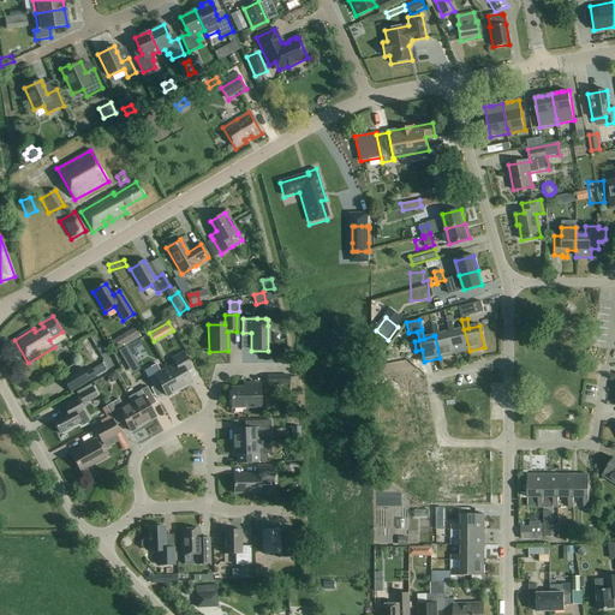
[(464,329),(454,332),(452,322),(447,323),(449,333),(454,354),(470,351),(464,329)]
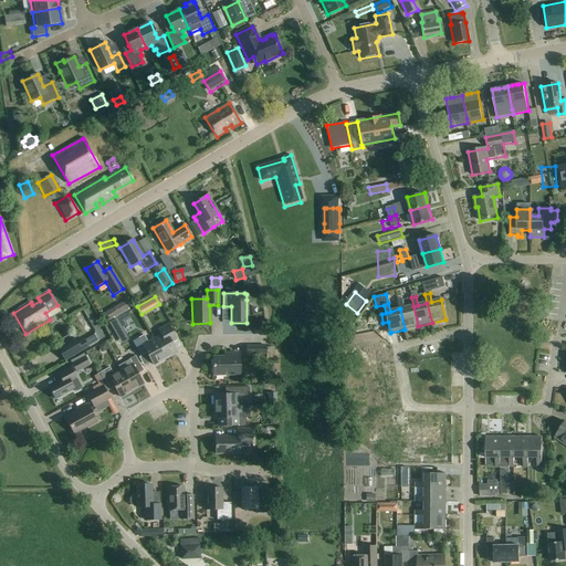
[(413,306),(405,307),(402,299),(397,300),(399,308),(400,308),(405,329),(418,326),(413,306)]
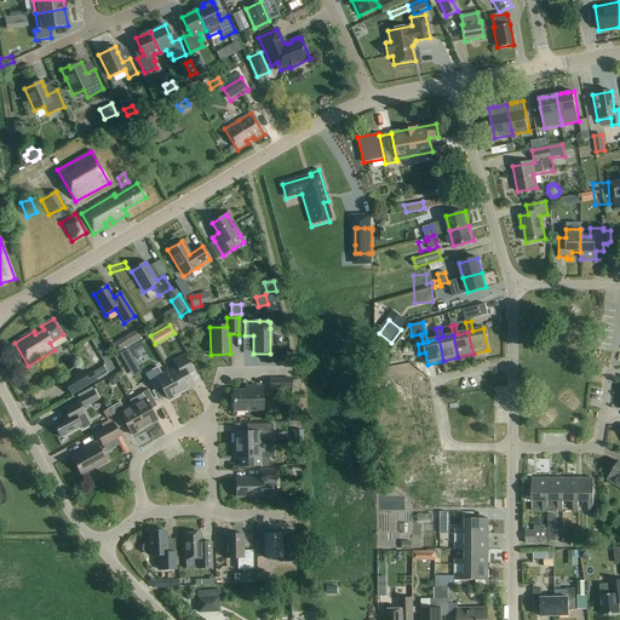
[(130,344),(137,340),(132,333),(126,337),(130,344)]
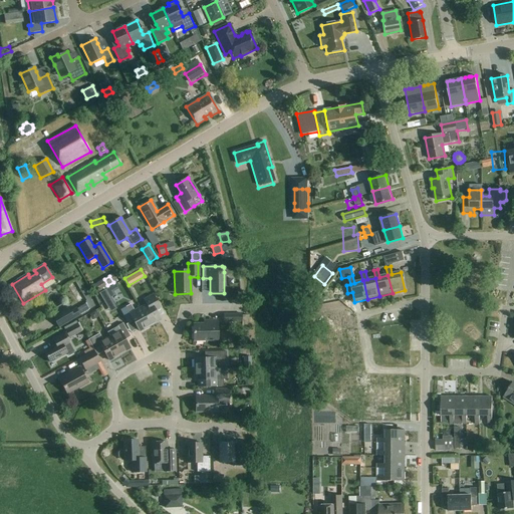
[(90,310),(94,307),(78,280),(75,282),(86,301),(85,302),(90,310)]
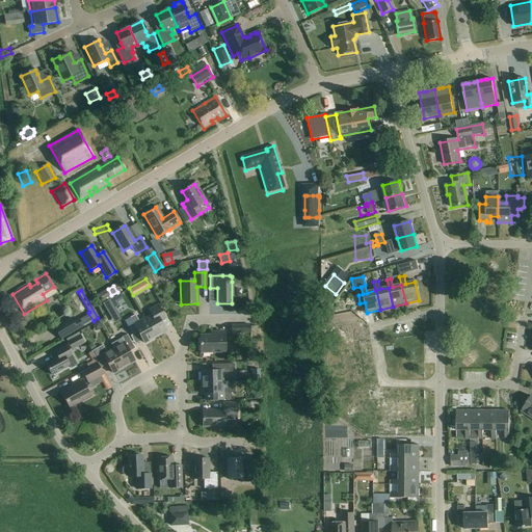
[(118,294),(109,299),(113,308),(118,304),(117,302),(122,299),(118,294)]
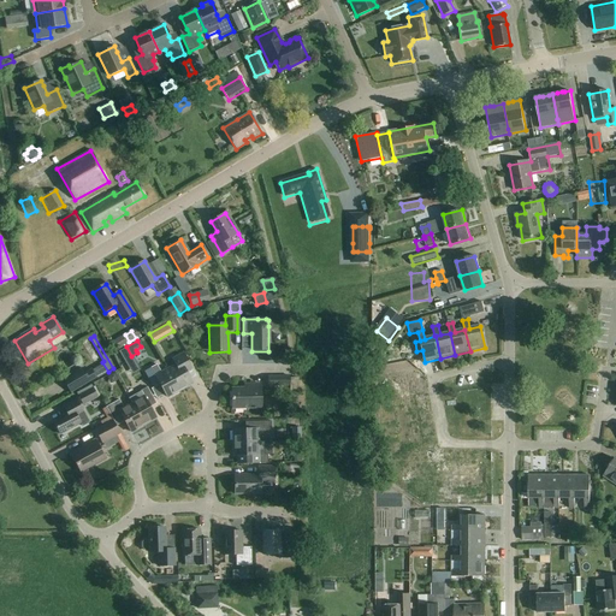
[(123,362),(131,357),(128,350),(119,355),(123,362)]
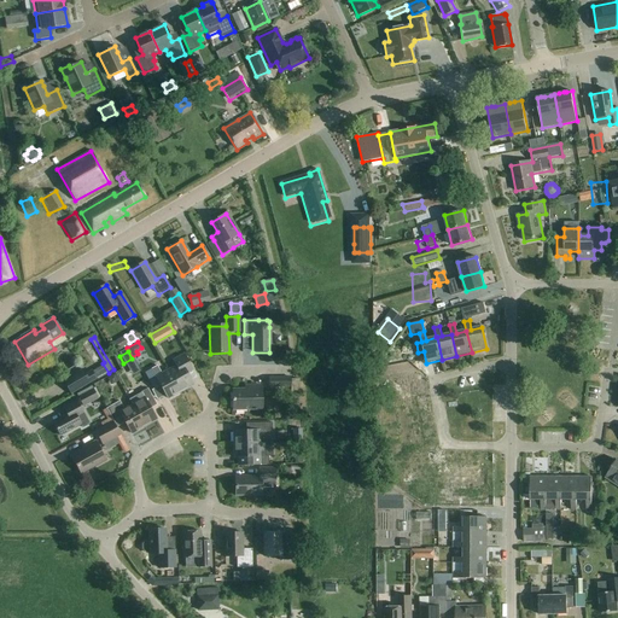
[(168,371),(180,392),(192,385),(186,374),(192,371),(184,355),(172,361),(175,367),(168,371)]
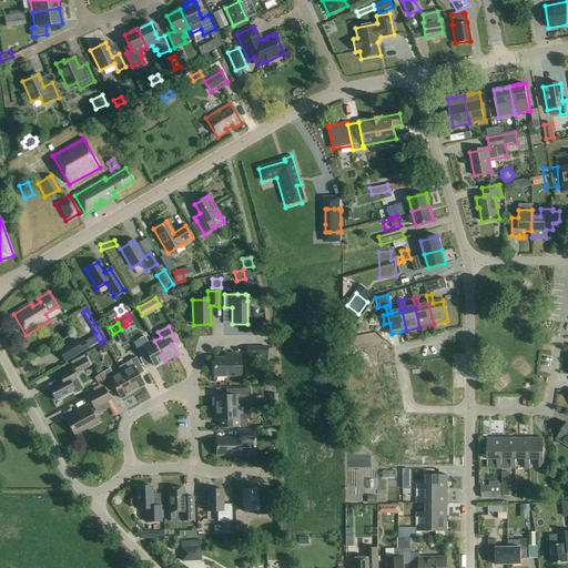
[(139,331),(131,334),(134,341),(141,337),(139,331)]
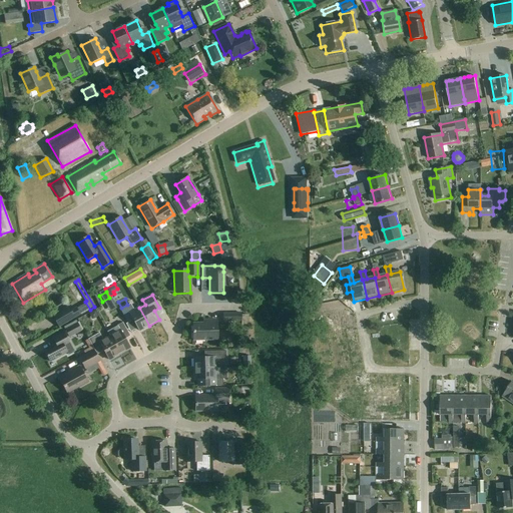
[(149,326),(139,308),(133,311),(129,305),(119,310),(128,326),(133,323),(138,332),(149,326)]
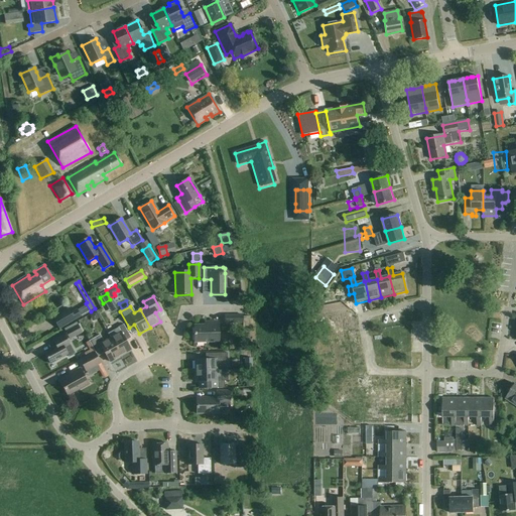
[(51,317),(57,329),(80,315),(76,309),(71,312),(68,308),(51,317)]
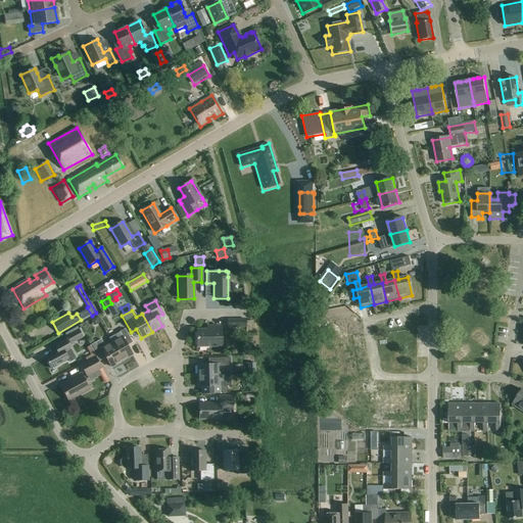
[(329,318),(332,332),(350,329),(347,315),(329,318)]
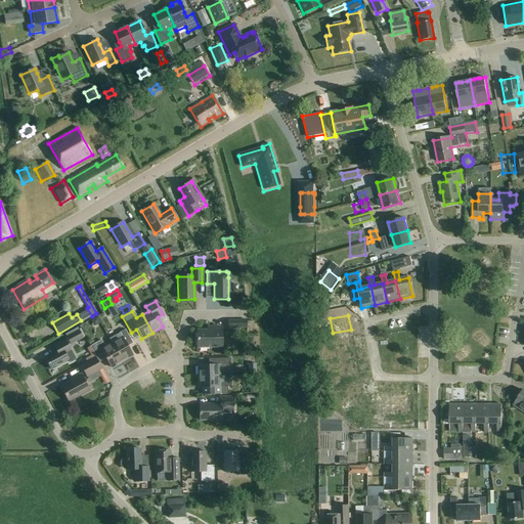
[(248,329),(248,321),(248,320),(228,320),(228,330),(248,329)]
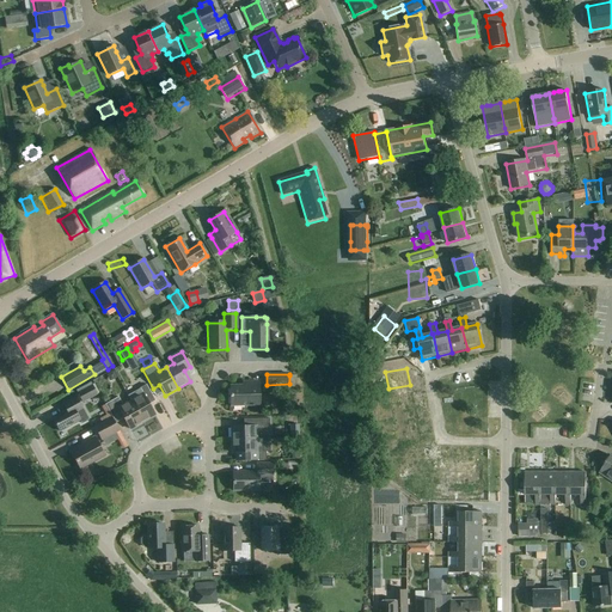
[(230,407),(258,405),(258,383),(248,383),(248,386),(230,387),(230,407)]
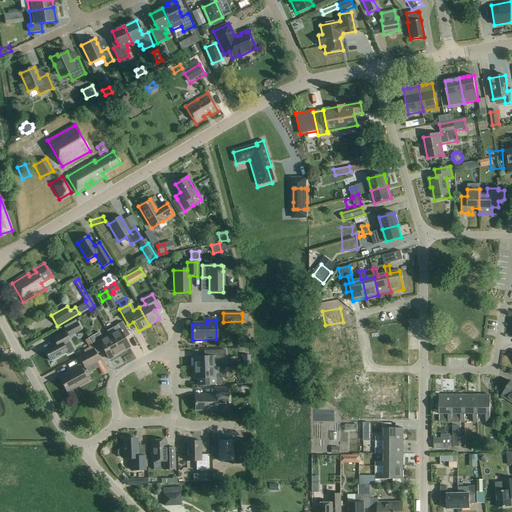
[(69,337),(82,330),(77,322),(65,329),(69,337)]
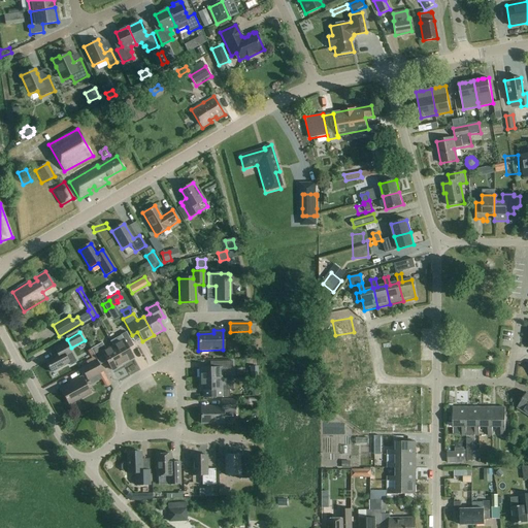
[(111,347),(122,365),(133,359),(128,350),(127,348),(132,344),(125,332),(120,335),(110,341),(112,345),(111,347)]
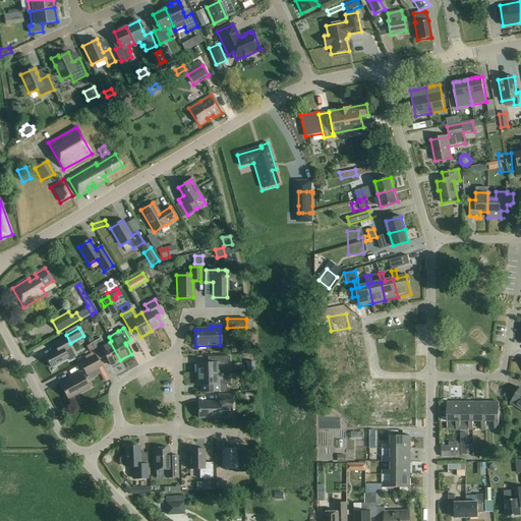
[(51,367),(67,358),(64,352),(69,349),(64,338),(53,344),(56,350),(44,356),(51,367)]
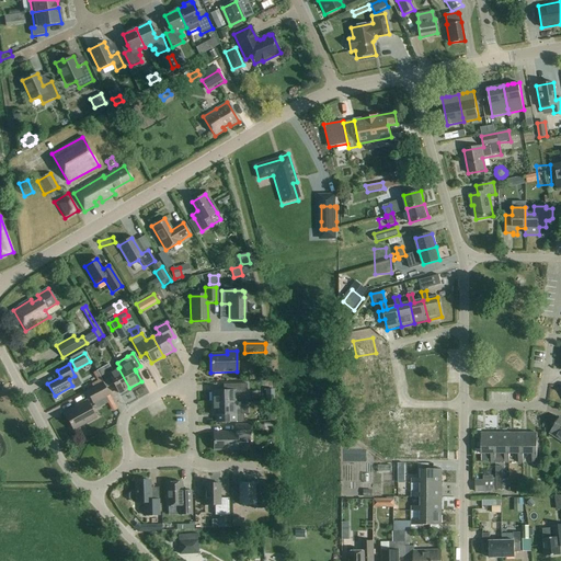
[(118,395),(129,388),(118,368),(112,373),(107,365),(95,371),(100,379),(102,382),(104,386),(112,382),(113,384),(118,395)]
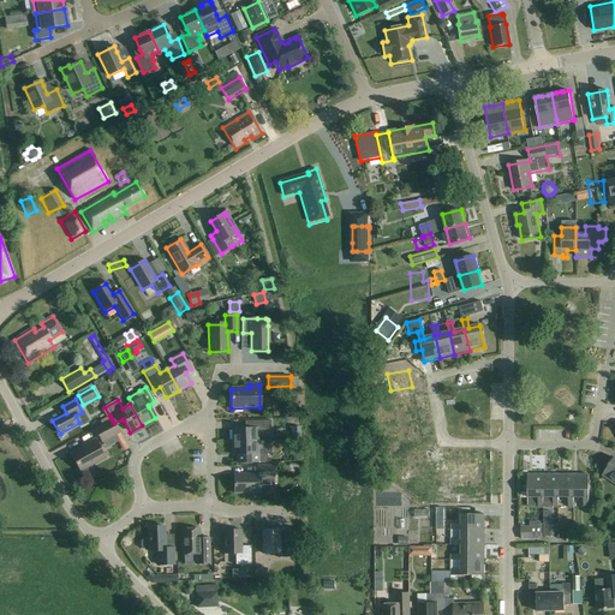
[(94,430),(101,445),(120,434),(117,427),(115,427),(112,419),(94,430)]
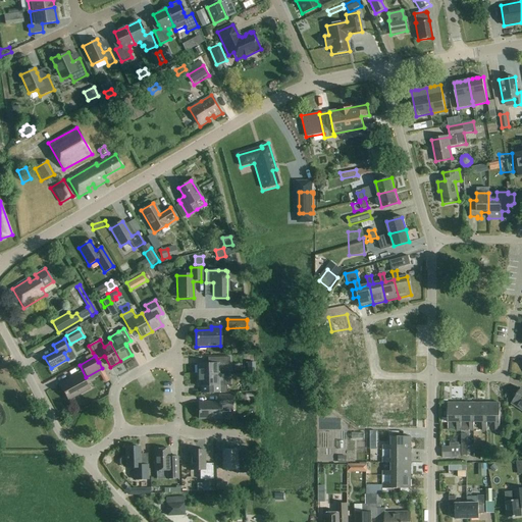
[(197,375),(217,375),(217,369),(230,368),(230,358),(207,358),(207,364),(197,364),(197,375)]
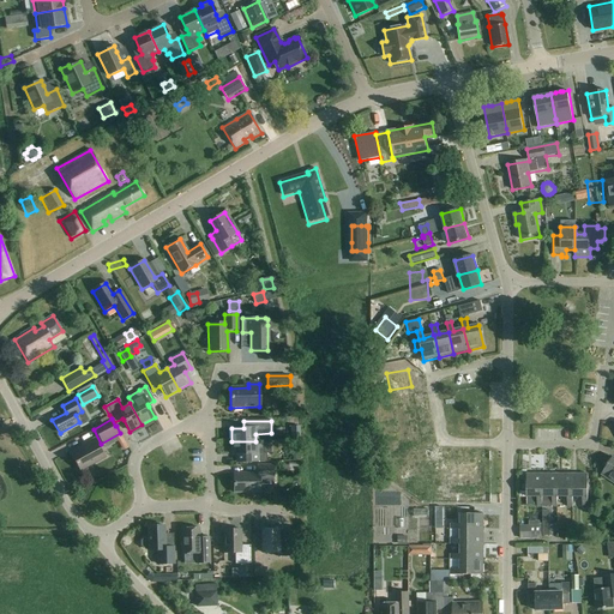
[(79,471),(104,457),(95,439),(83,445),(84,446),(70,453),(79,471)]
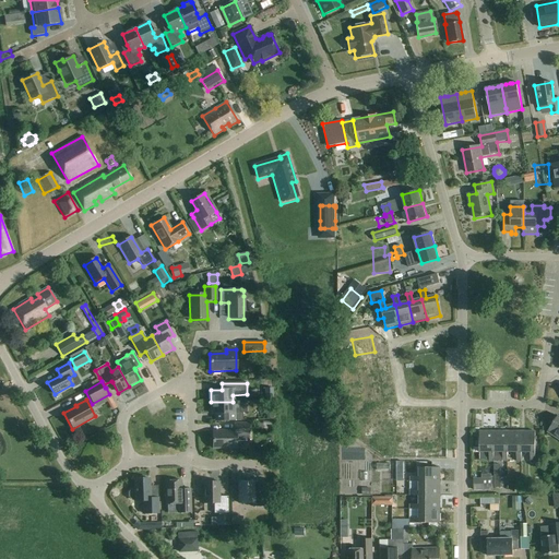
[(242,421),(241,413),(239,413),(239,402),(233,402),(211,402),(211,415),(214,414),(215,421),(242,421)]
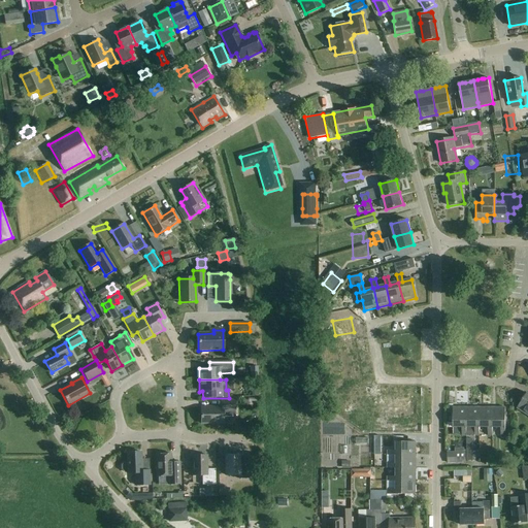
[(527,393),(518,407),(527,415),(527,393)]
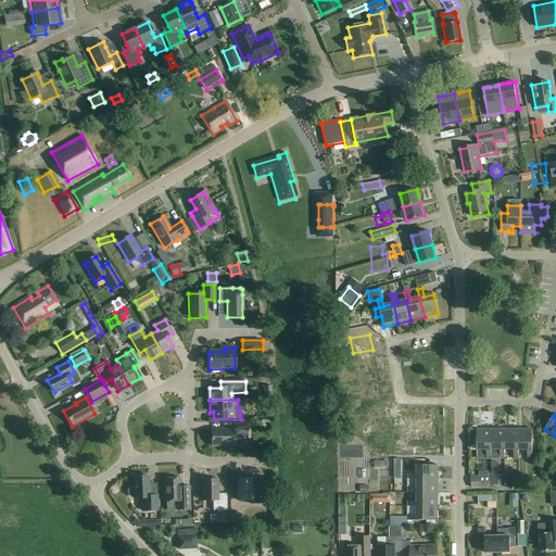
[(407,438),(407,418),(392,418),(392,438),(394,438),(405,438),(407,438)]
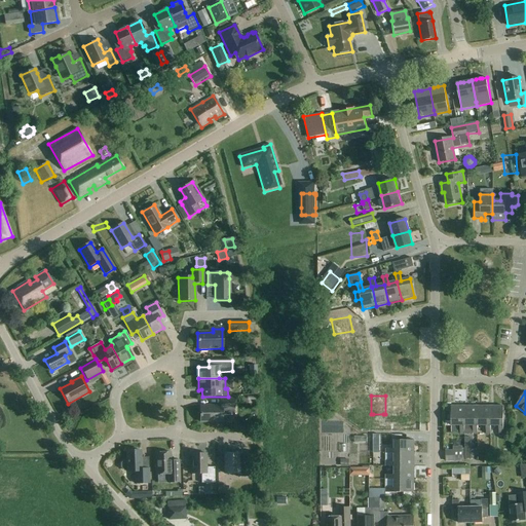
[(400,414),(400,396),(385,396),(385,414),(387,414),(398,414),(400,414)]
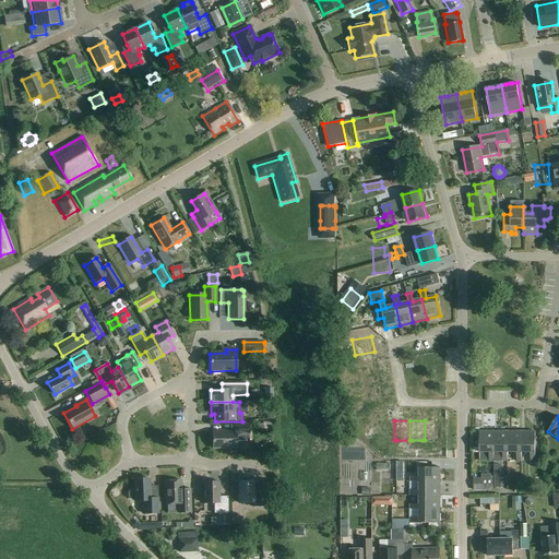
[(212,449),(236,448),(235,441),(248,441),(248,424),(234,425),(234,431),(212,431),(212,449)]
